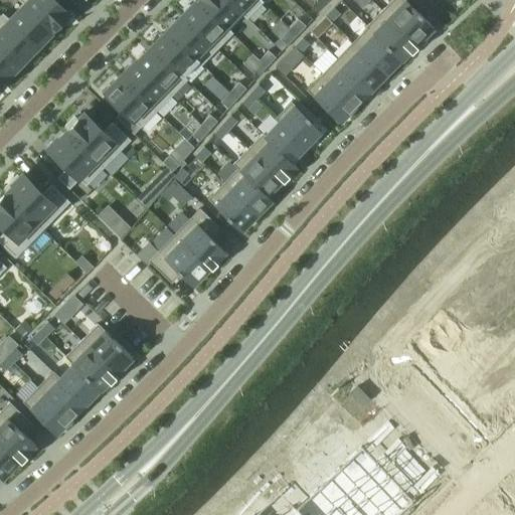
[(2,13),(2,14),(36,48),(52,32),(20,0),(18,0),(24,5),(9,20),(2,13)]
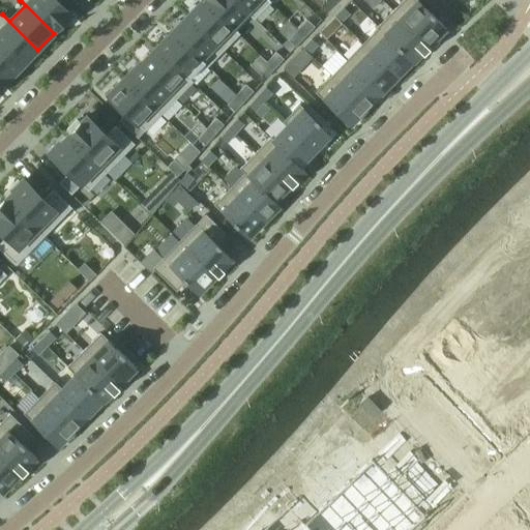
[(55,0),(21,0),(54,33),(71,16),(55,0)]
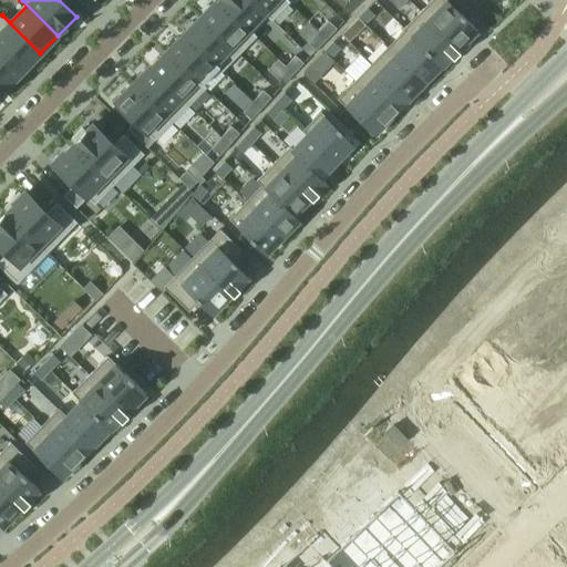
[(217,0),(214,0),(199,16),(239,54),(253,41),(245,33),(248,30),(217,0)]
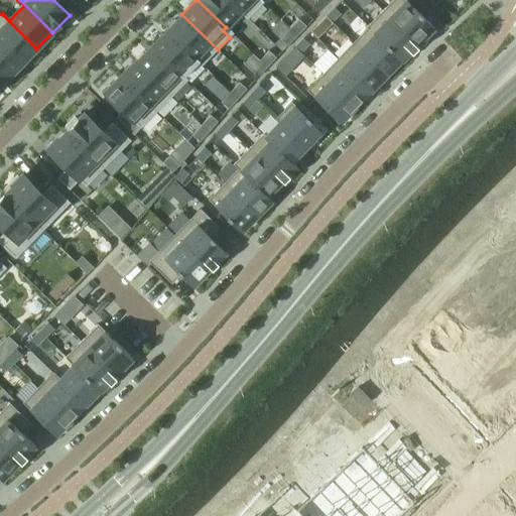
[(229,0),(198,0),(226,27),(241,12),(248,19),(248,18),(229,0)]
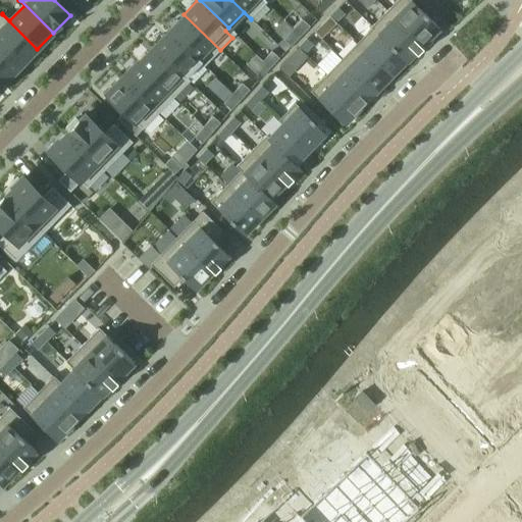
[(262,0),(231,0),(251,18),(266,3),(262,0)]
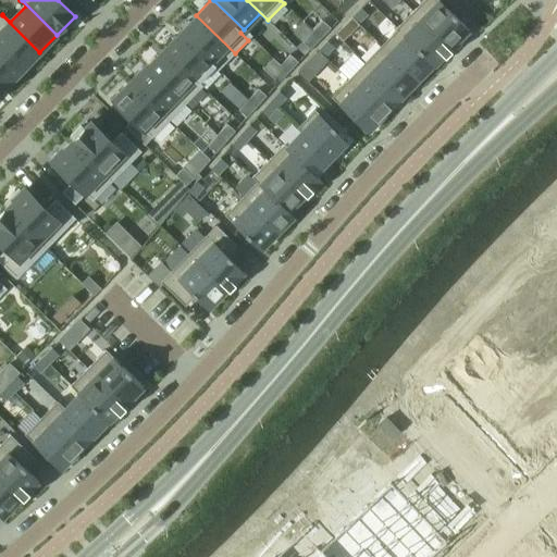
[(437,0),(423,0),(411,13),(448,50),(469,29),(437,0)]
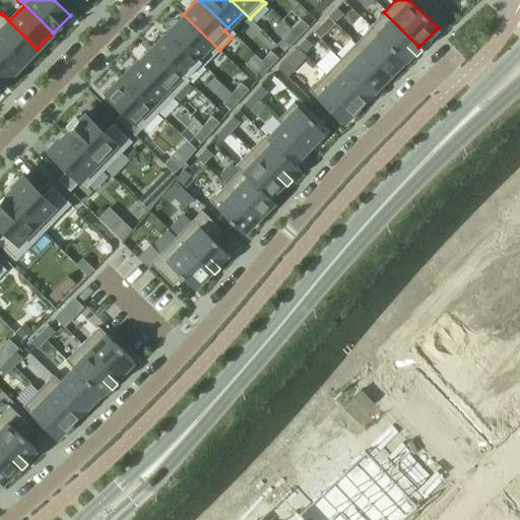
[(335,9),(327,17),(333,23),(341,14),(335,9)]
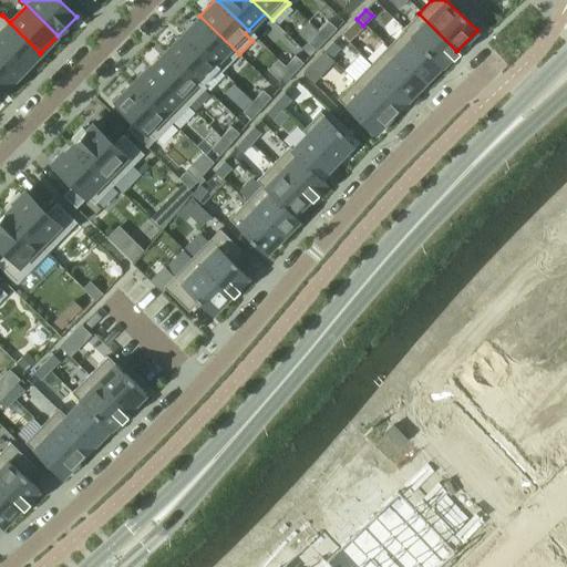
[(419,13),(402,30),(403,31),(440,68),(456,51),(419,13)]
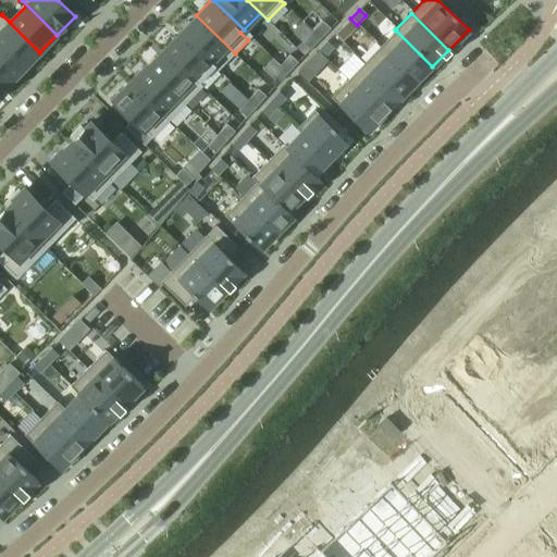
[(2,15),(0,16),(0,48),(22,70),(39,52),(2,15)]
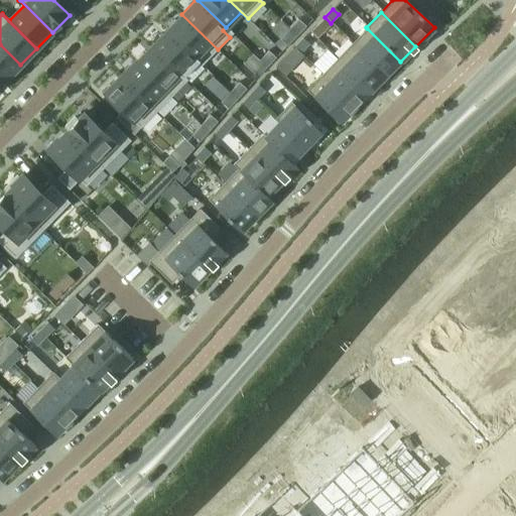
[(181,14),(166,30),(203,66),(218,49),(181,14)]
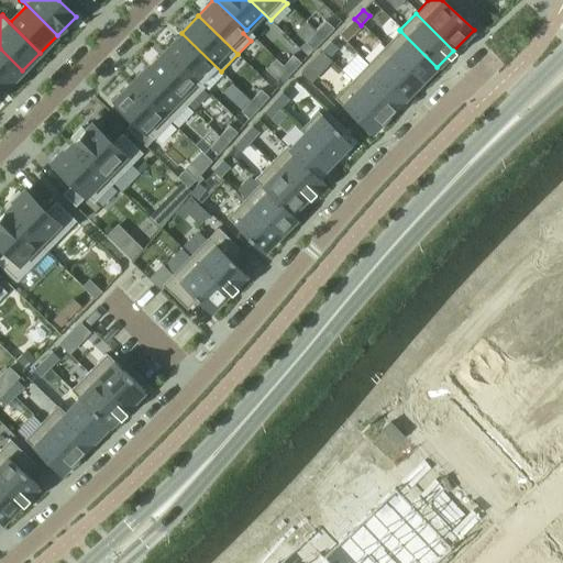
[(354,19),(344,28),(351,34),(361,25),(354,19)]
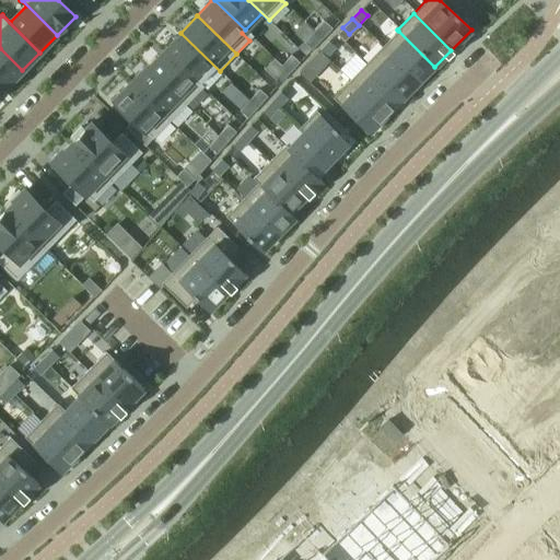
[(324,23),(315,32),(322,38),(330,28),(324,23)]
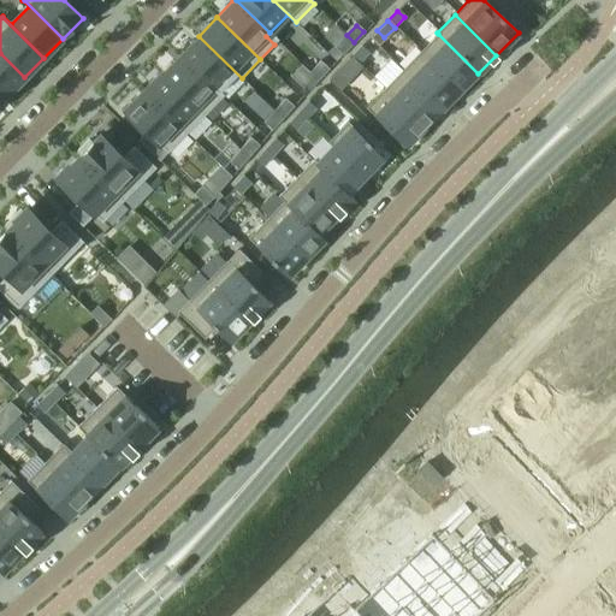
[(438,34),(420,53),(460,92),(478,73),(438,34)]
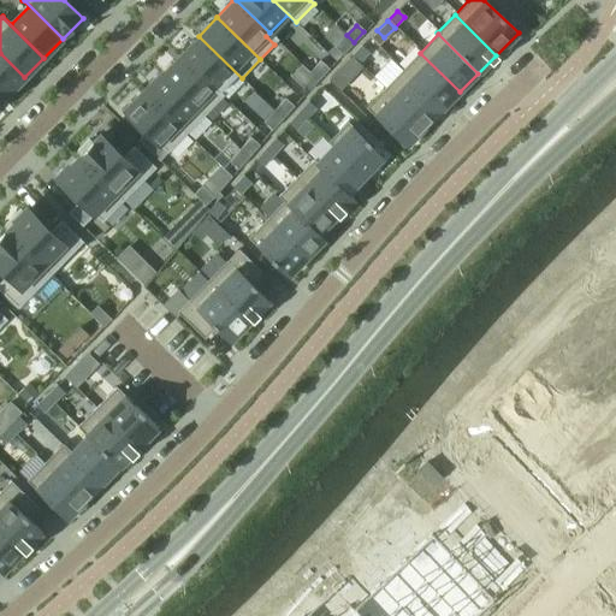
[(347,35),(337,46),(343,52),(354,42),(347,35)]
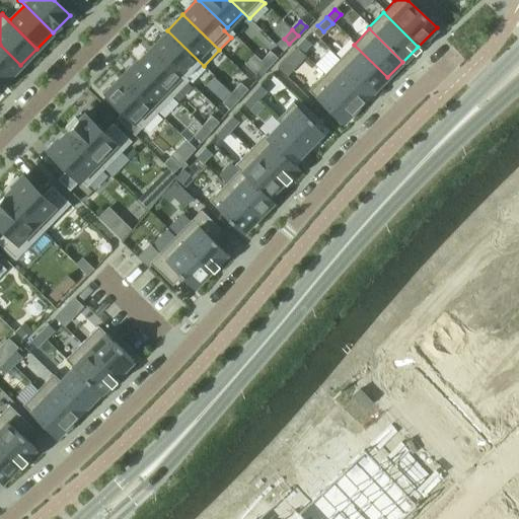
[(167,30),(152,46),(188,81),(189,80),(186,77),(200,63),(203,66),(204,66),(167,30)]
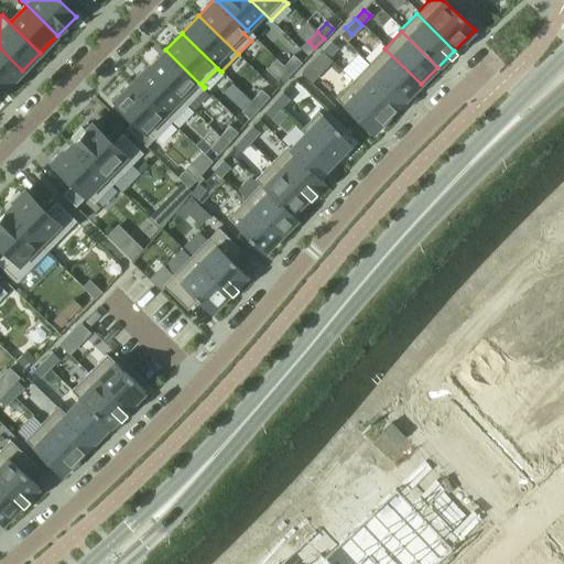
[(329,43),(321,53),(327,58),(336,50),(329,43)]
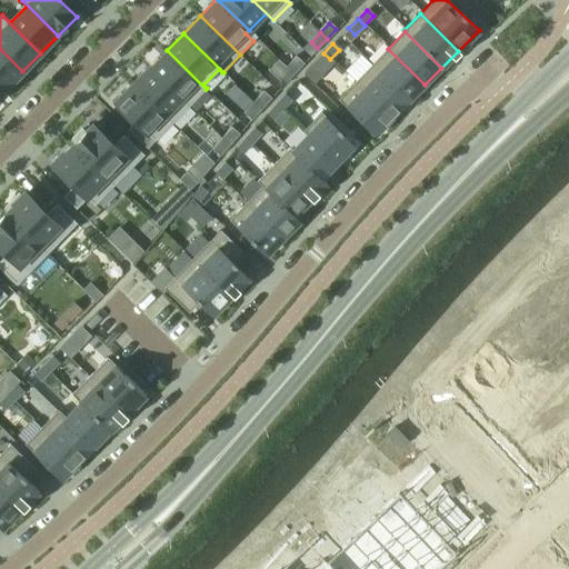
[(0,86),(5,90),(22,71),(0,49),(0,86)]
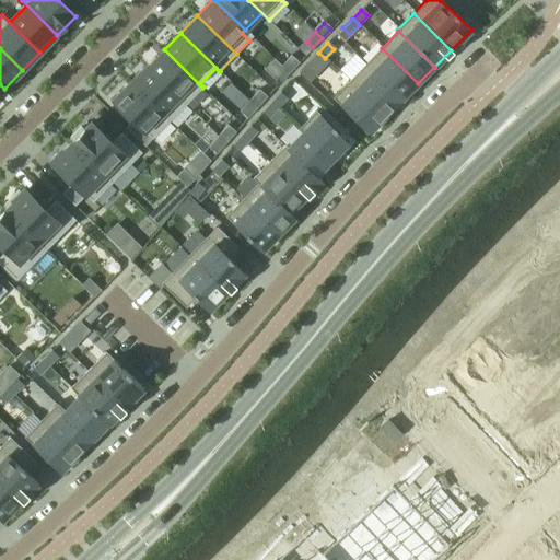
[(382,48),(365,65),(401,101),(418,83),(382,48)]
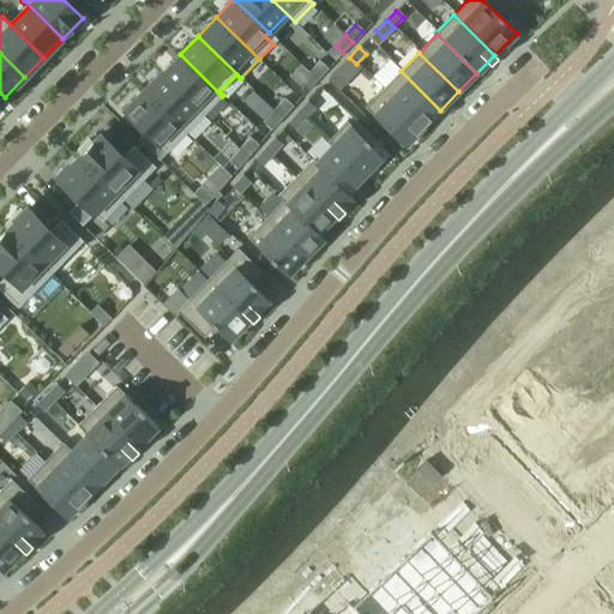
[(180,54),(162,73),(204,115),(222,96),(180,54)]
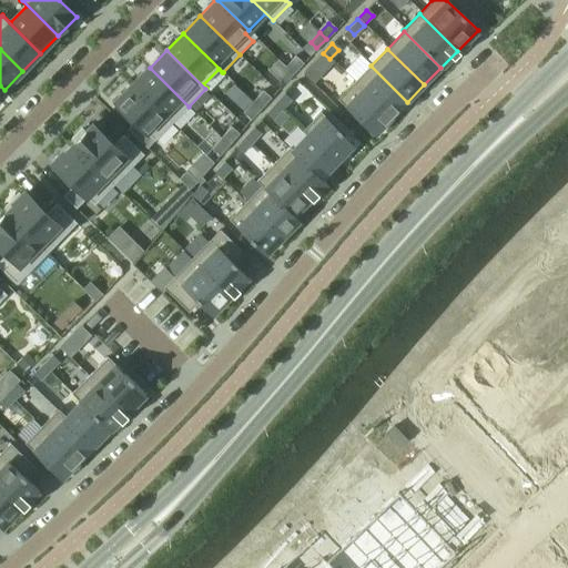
[(323,53),(314,62),(321,69),(330,59),(323,53)]
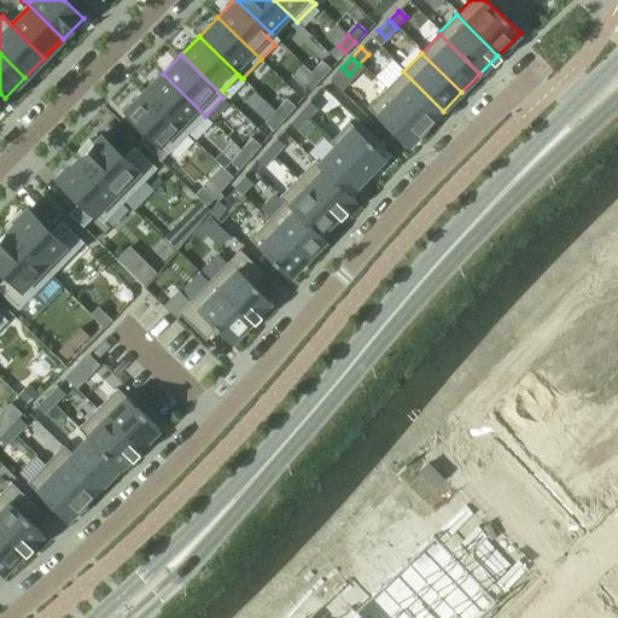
[(321,63),(312,73),(319,80),(328,69),(321,63)]
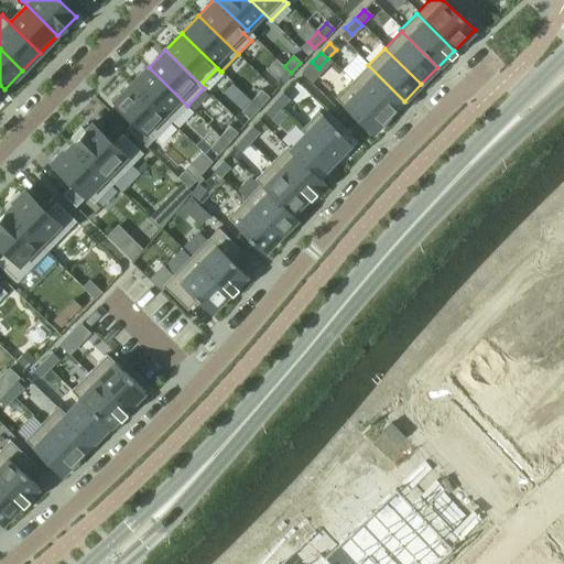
[(368,65),(351,83),(388,118),(404,101),(368,65)]
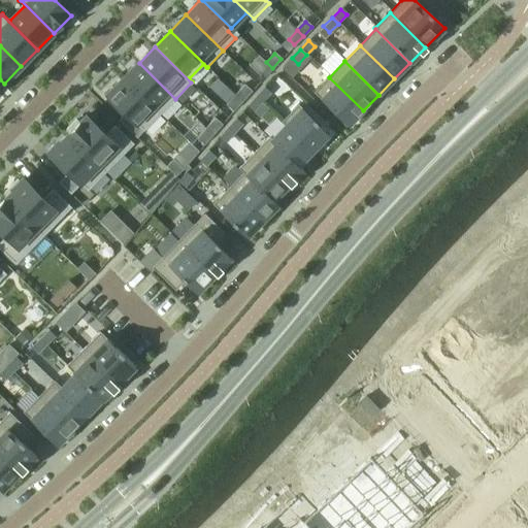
[(266,62),(258,71),(263,76),(272,68),(266,62)]
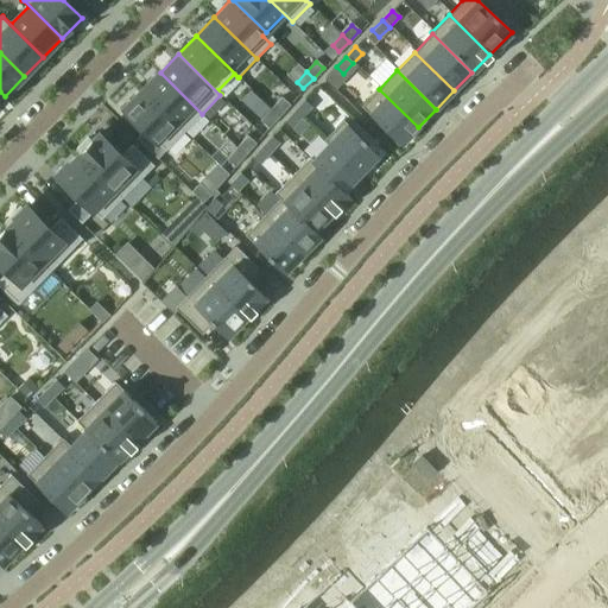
[(160,73),(143,90),(184,132),(202,114),(160,73)]
